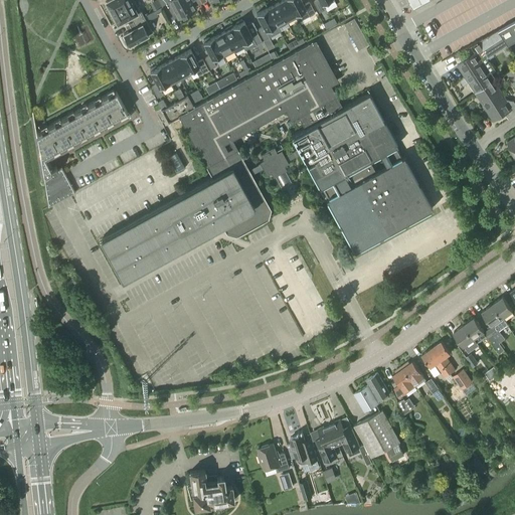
[(110,0),(107,2),(108,4),(109,6),(107,7),(111,13),(134,1),(133,0),(110,0)]
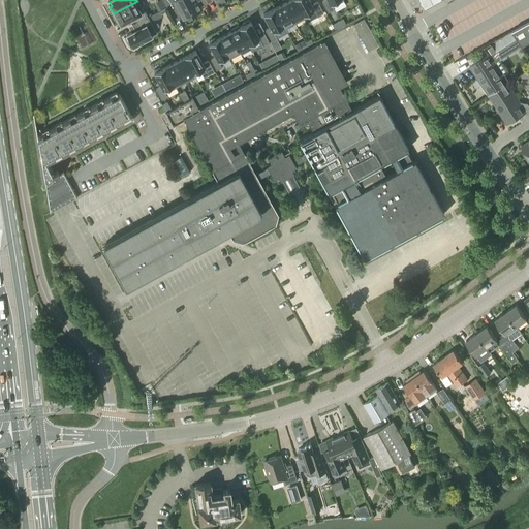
[(192,14),(184,0),(162,0),(172,16),(179,11),(183,19),(185,18),(186,20),(191,17),(190,14),(192,14)]
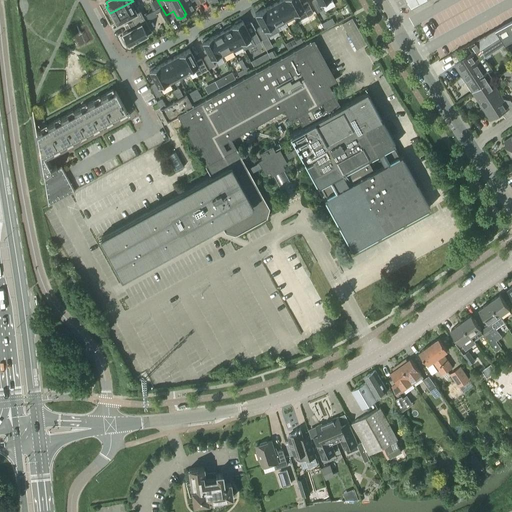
[(178,0),(186,14),(187,13),(188,14),(194,11),(193,10),(195,9),(191,1),(193,0),(178,0)]
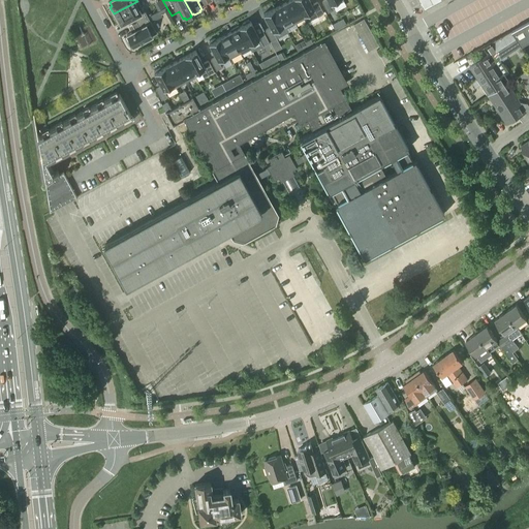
[(308,22),(296,0),(289,0),(284,3),(296,24),(305,19),(307,22),(308,22)]
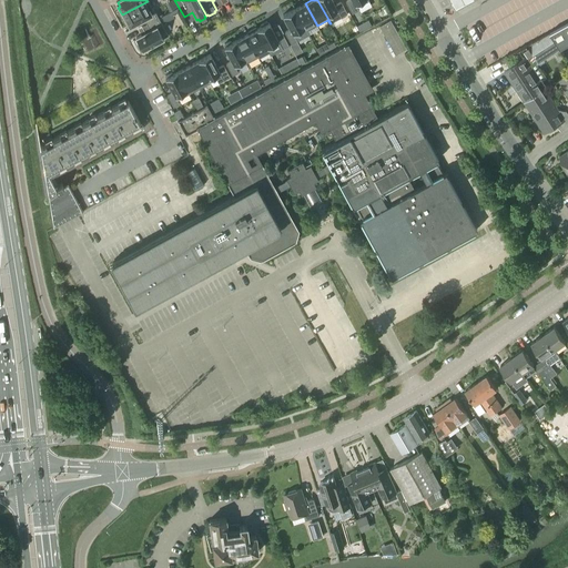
[(332,0),(317,0),(331,23),(347,14),(341,2),(335,6),(332,0)]
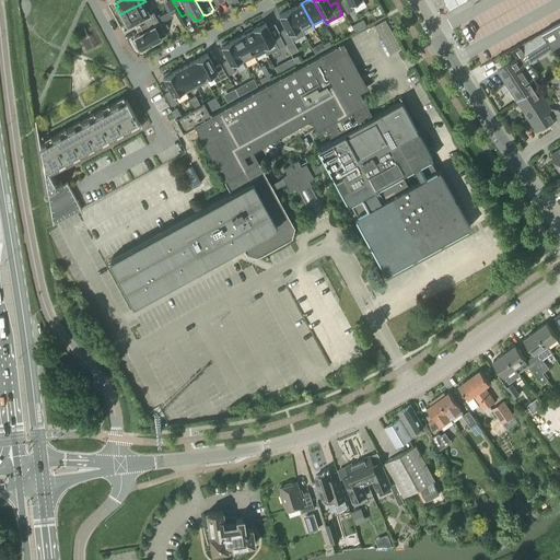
[(343,0),(341,1),(347,13),(353,10),(352,7),(363,1),(363,0),(343,0)]
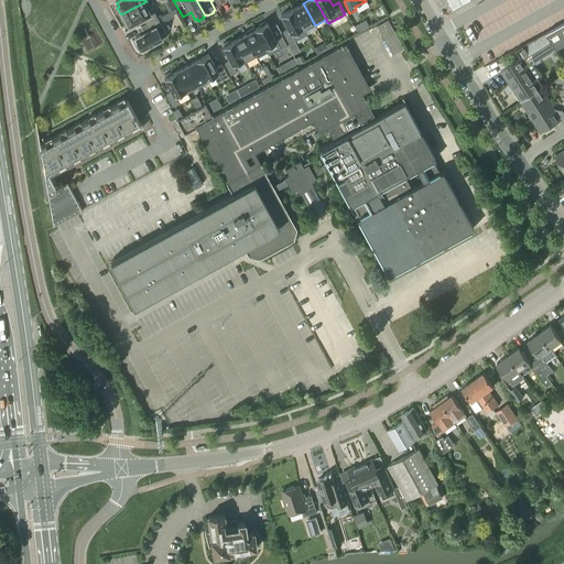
[(127,21),(129,25),(142,18),(145,24),(158,18),(154,11),(152,12),(147,1),(121,14),(125,22),(127,21)]
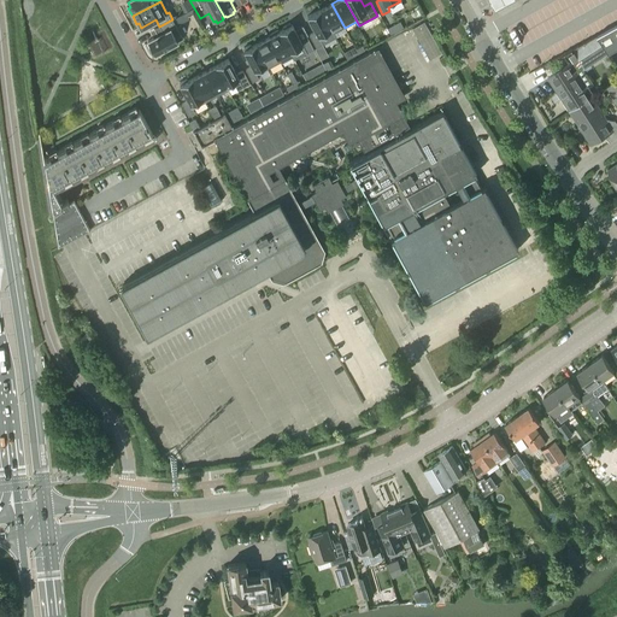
[(331,4),(319,10),(334,39),(335,37),(333,34),(345,28),(331,4)]
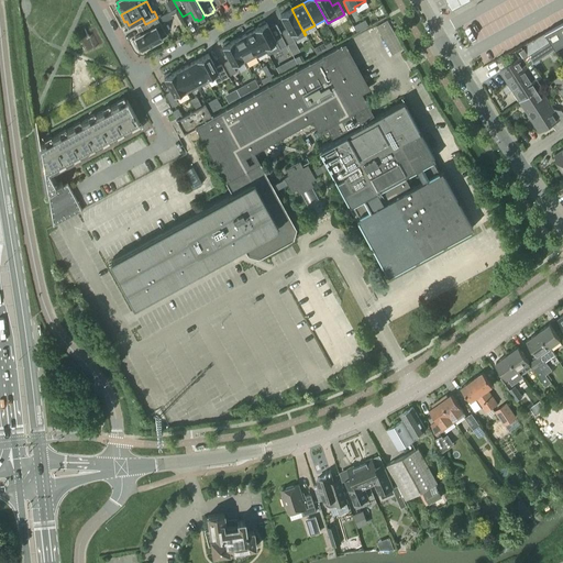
[(305,35),(291,9),(280,15),(288,30),(282,32),(288,44),(305,35)]
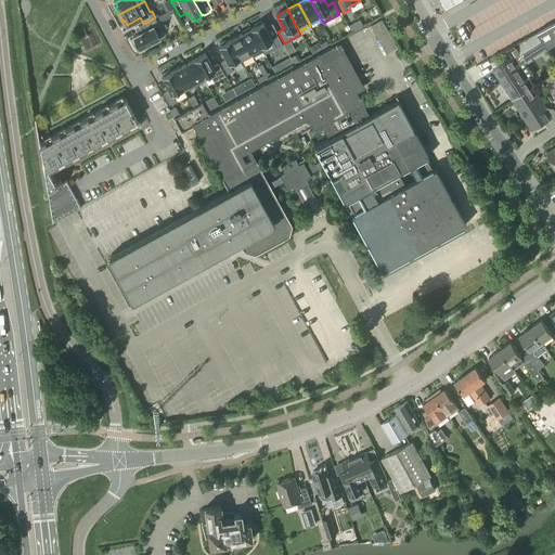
[(158,24),(155,17),(143,24),(146,29),(133,37),(134,38),(132,39),(137,48),(139,47),(139,48),(145,46),(146,47),(154,42),(154,41),(164,35),(158,24)]
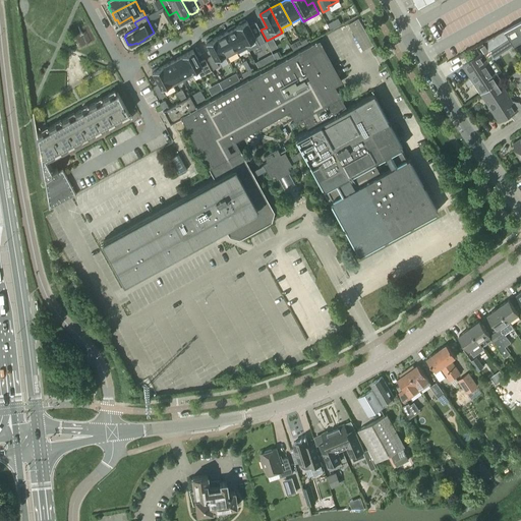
[(327,24),(330,30),(341,23),(338,18),(327,24)]
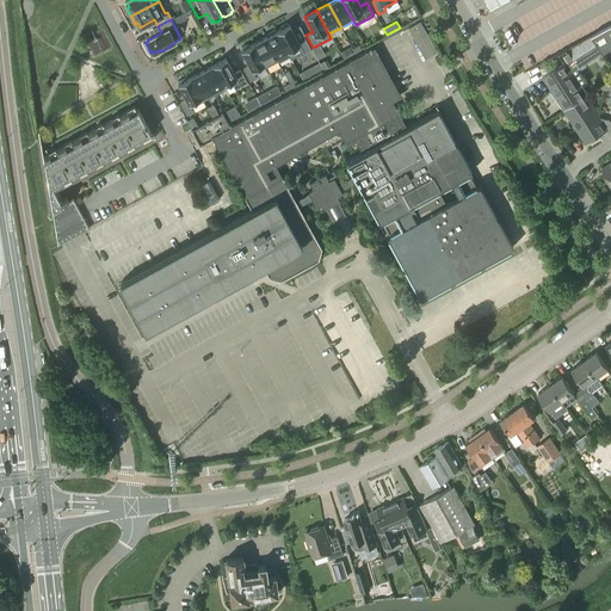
[(282,29),(277,31),(292,59),(310,49),(303,37),(297,39),(289,24),(288,25),(288,23),(281,26),(282,29)]
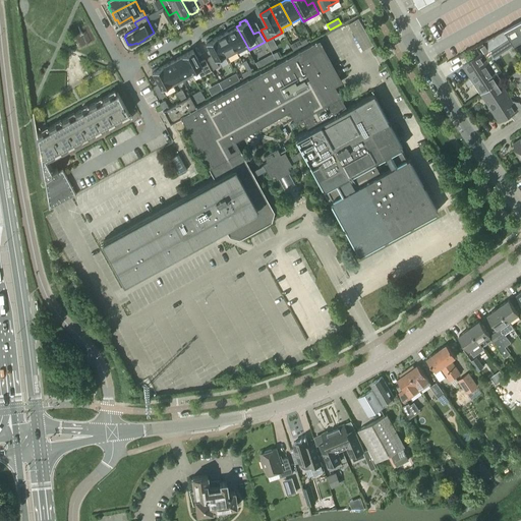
[(372,45),(358,19),(348,24),(362,51),(372,45)]
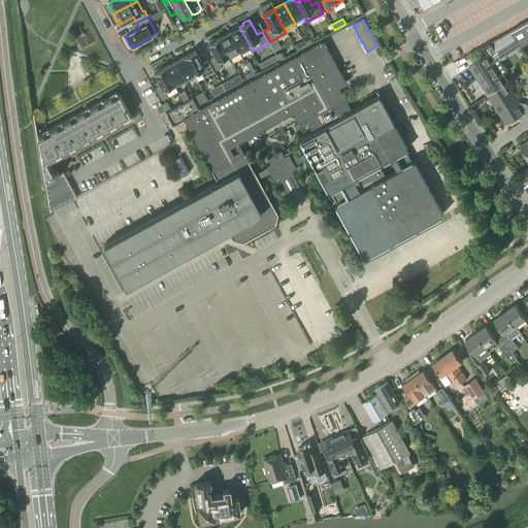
[(527,40),(527,33),(524,25),(512,31),(521,45),(527,40)]
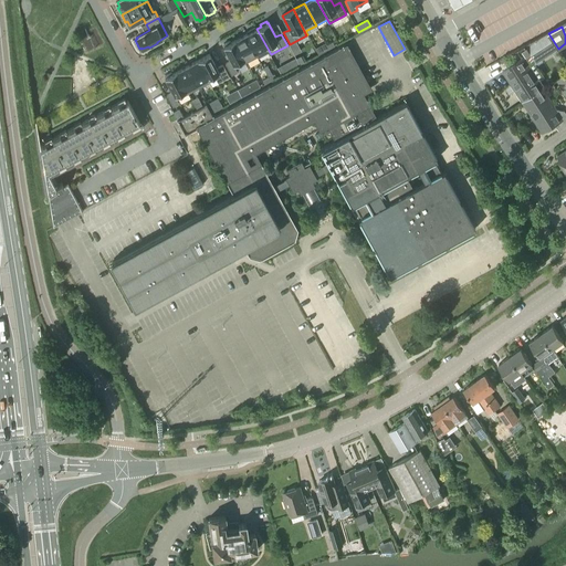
[(250,32),(245,34),(258,58),(269,53),(270,55),(271,54),(257,29),(255,29),(254,28),(249,31),(250,32)]
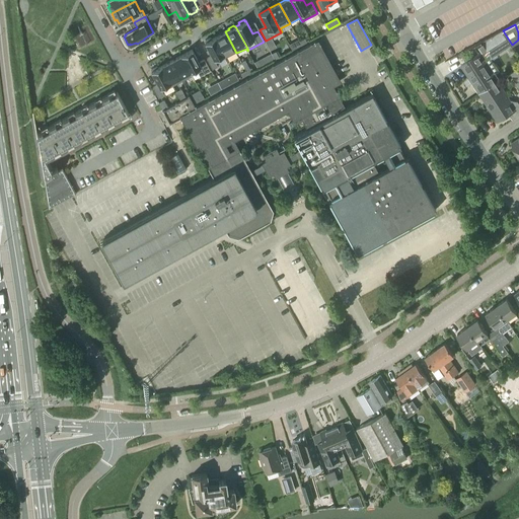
[(503,30),(485,43),(493,57),(512,45),(503,30)]
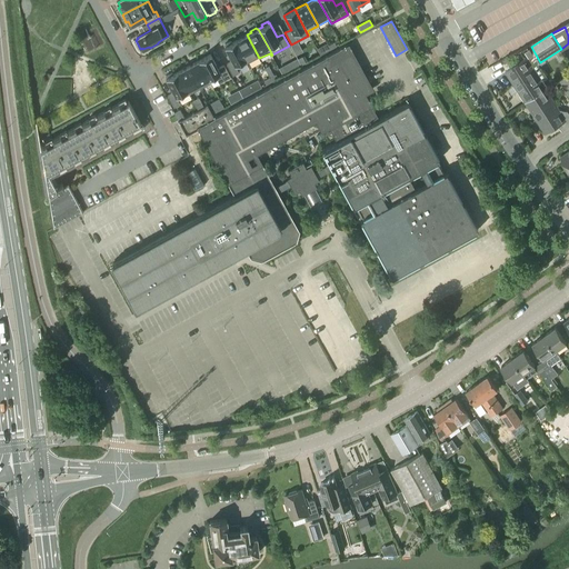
[(259,58),(247,35),(236,41),(248,63),(258,57),(259,59),(259,58)]
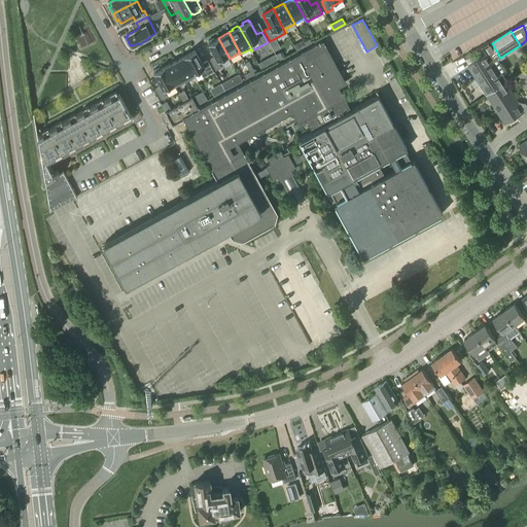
[(230,59),(218,38),(214,40),(213,38),(208,41),(209,43),(208,43),(215,57),(209,60),(215,70),(221,67),(219,64),(230,59)]
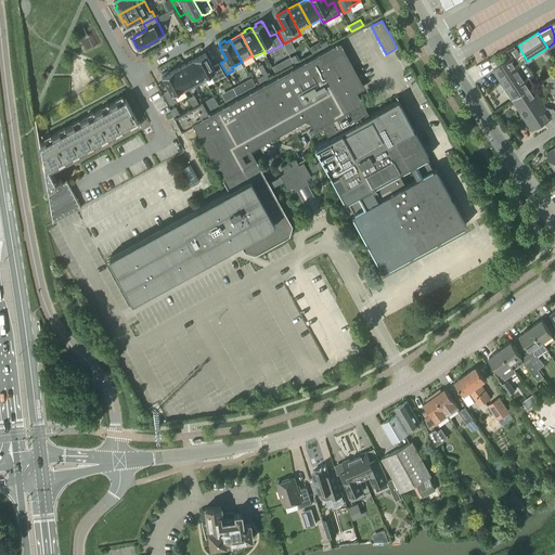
[(213,114),(211,113),(210,114),(209,114),(208,114),(202,102),(199,103),(201,103),(189,110),(189,108),(186,110),(188,111),(176,117),(176,116),(173,117),(178,126),(181,131),(195,125),(196,127),(224,177),(244,166),(237,154),(309,115),(314,125),(324,119),(333,136),(364,118),(353,98),(350,99),(348,92),(360,86),(337,46),(337,44),(333,47),(319,54),(318,55),(306,62),(304,62),(304,63),(292,69),(292,68),(289,69),(291,71),(279,77),(278,76),(276,77),(276,78),(265,85),(265,84),(262,85),(250,92),(250,91),(248,92),(249,93),(237,100),(236,99),(235,100),(235,101),(223,107),(223,106),(221,107),(222,108),(213,114)]
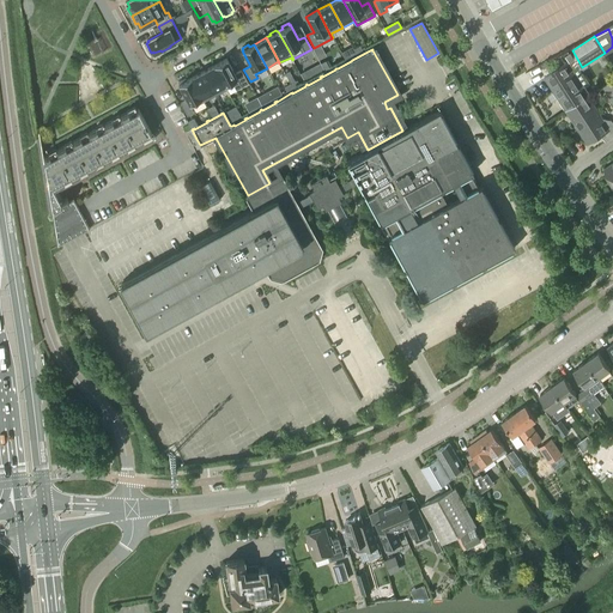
[(226,59),(214,65),(228,89),(234,85),(236,90),(248,83),(241,71),(235,74),(226,59)]
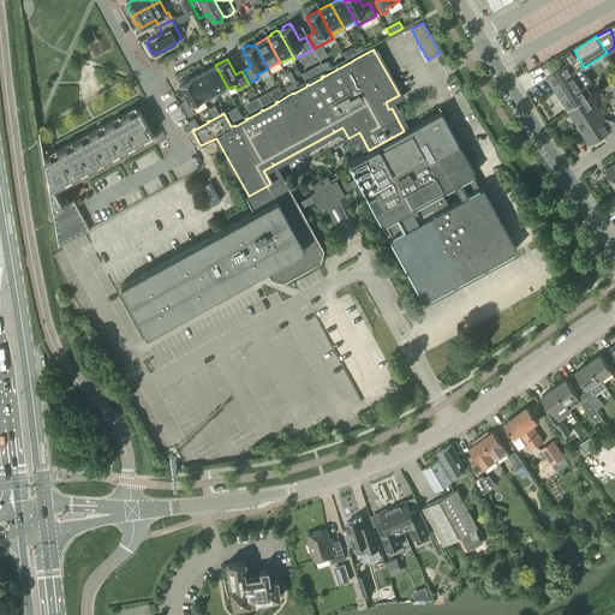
[(568,111),(590,97),(569,64),(547,77),(568,111)]
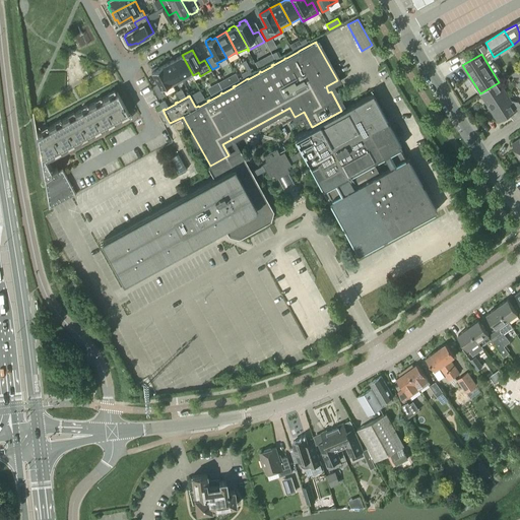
[(182,55),(172,61),(183,81),(193,75),(182,55)]
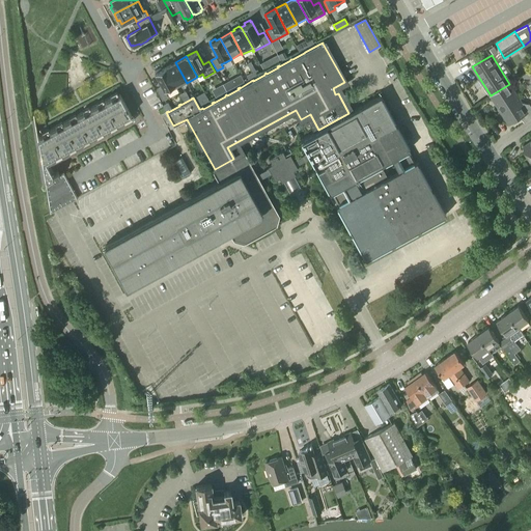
[(187,83),(175,62),(165,67),(176,88),(187,83)]
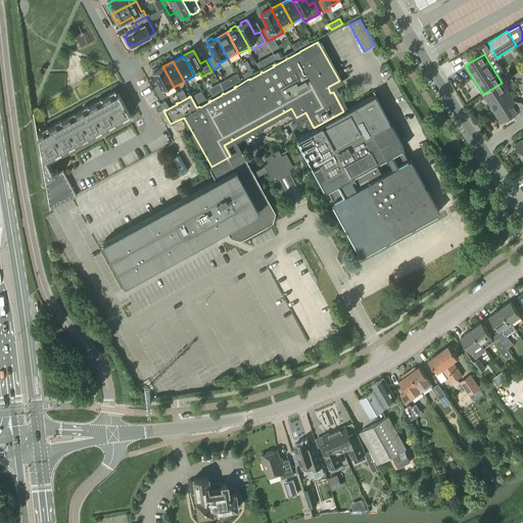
[(163,92),(174,87),(162,66),(158,68),(157,66),(152,69),(153,72),(152,72),(159,85),(153,88),(159,99),(165,96),(163,92)]
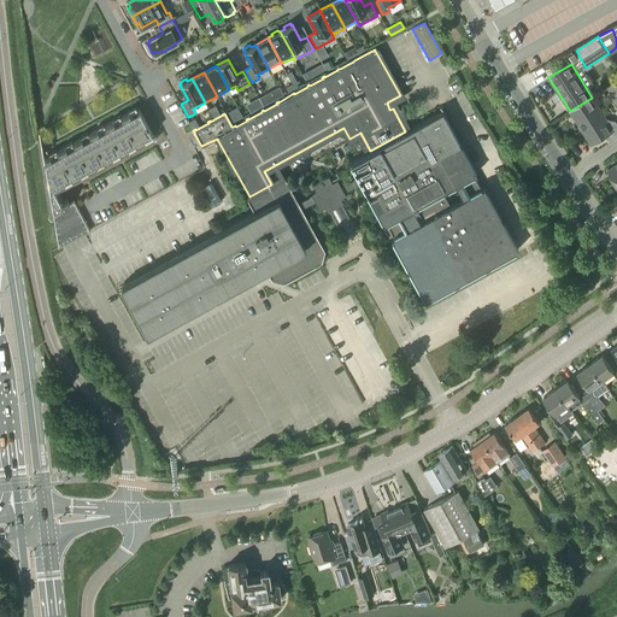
[(592,98),(570,111),(592,145),(605,136),(610,144),(616,139),(616,125),(612,129),(592,98)]
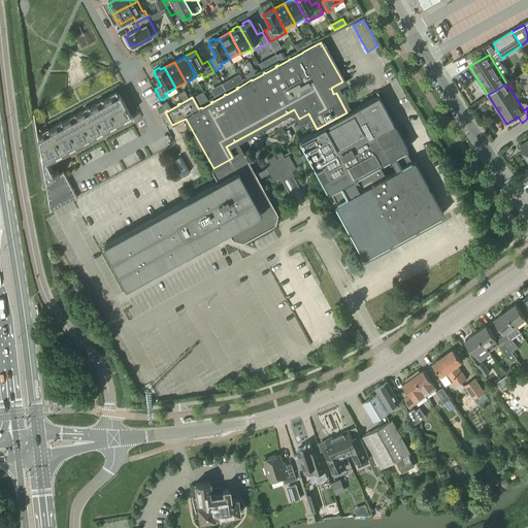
[(50,211),(77,197),(63,171),(59,173),(57,170),(53,172),(46,162),(56,157),(55,155),(61,152),(62,154),(69,150),(68,147),(74,144),(75,145),(83,142),(81,140),(88,137),(89,138),(96,135),(95,133),(101,130),(103,131),(109,127),(108,126),(116,122),(117,124),(124,120),(123,119),(130,114),(119,94),(111,98),(110,96),(103,100),(104,101),(98,105),(97,103),(90,107),(91,109),(85,112),(84,110),(76,114),(77,117),(70,120),(69,119),(63,122),(64,124),(57,127),(56,126),(48,130),(50,131),(43,134),(42,133),(38,135),(36,128),(36,124),(34,111),(34,110),(32,110),(50,211)]
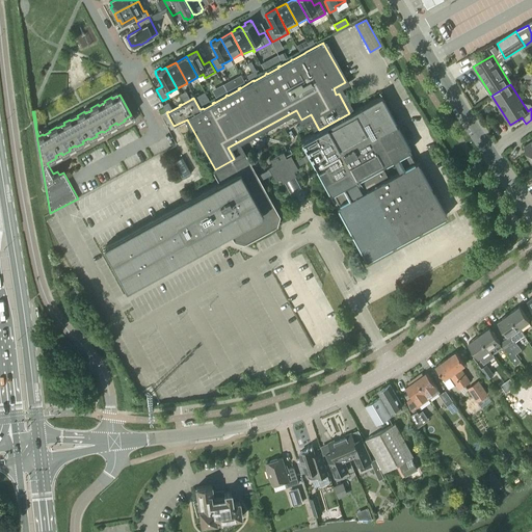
[(269,168),(256,177),(242,154),(234,159),(215,169),(221,181),(103,247),(127,289),(232,232),(236,238),(243,241),(274,223),(275,223),(277,216),(272,207),(274,206),(267,192),(265,193),(258,182),(272,174),(275,181),(277,180),(278,182),(281,181),(283,183),(289,179),(296,176),(295,174),(297,171),(296,169),(298,168),(297,166),(312,159),(330,193),(338,205),(337,206),(367,259),(447,215),(381,96),(349,113),(319,130),(300,139),(309,154),(294,161),(290,155),(286,157),(283,152),(281,153),(282,153),(271,158),(269,159),(272,164),(268,166),(269,168)]
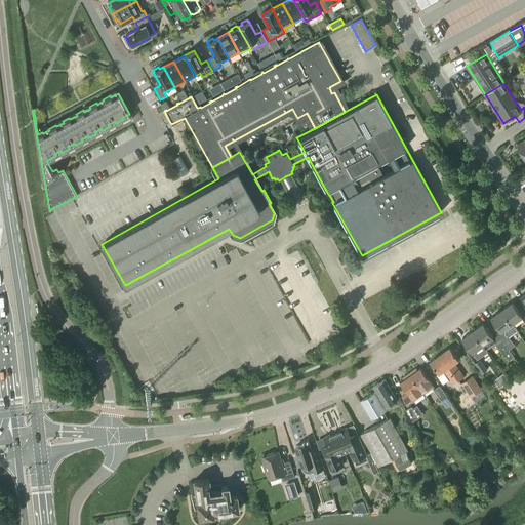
[(170,161),(179,177),(189,172),(179,156),(170,161)]
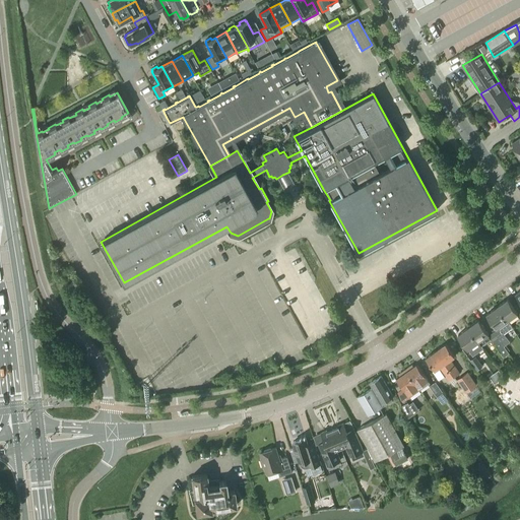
[(68,262),(62,251),(57,254),(63,264),(68,262)]
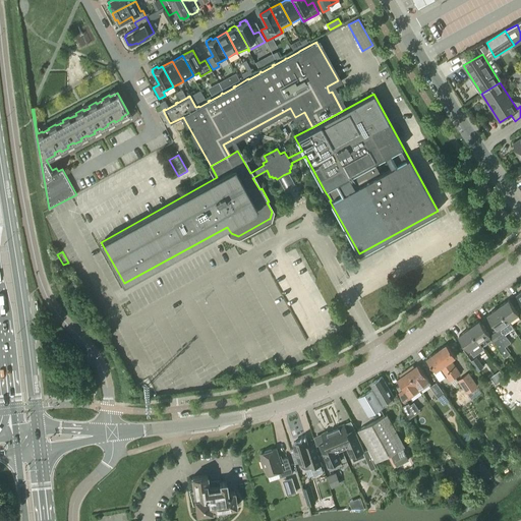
[(509,300),(499,307),(508,322),(519,313),(509,300)]
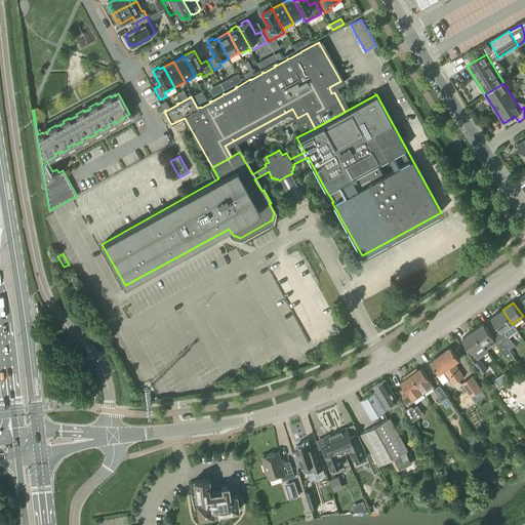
[(512,324),(502,310),(492,317),(501,331),(512,324)]
